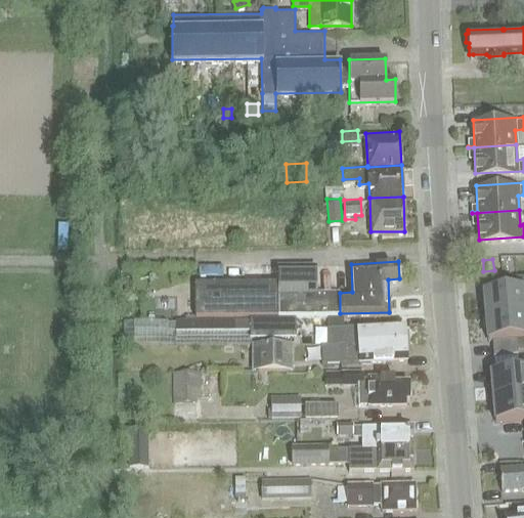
[(277,281),(239,281),(194,281),(195,313),(278,313),(340,313),(340,293),(340,291),(317,291),(316,263),(276,263),(277,281)]
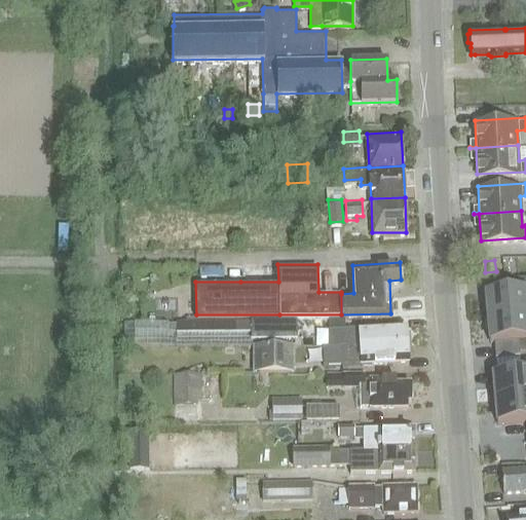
[(485,290),(487,314),(525,310),(525,302),(525,287),(525,273),(513,275),(514,288),(485,290)]
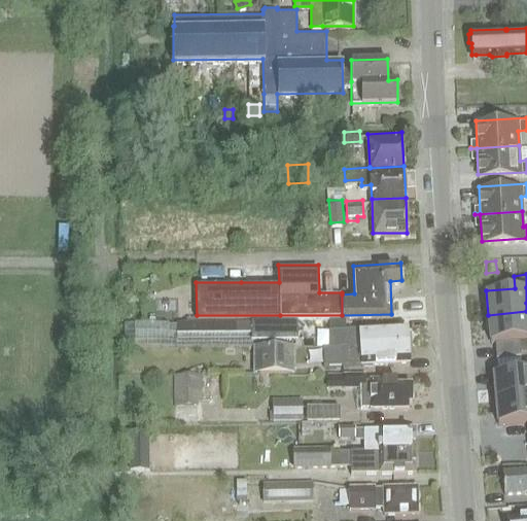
[(526,311),(488,315),(490,340),(519,337),(520,349),(526,348),(526,311)]
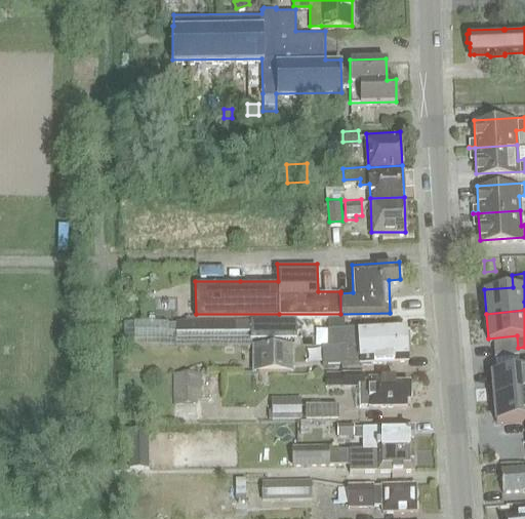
[(297,336),(296,315),(176,318),(176,329),(250,328),(250,337),(297,336)]
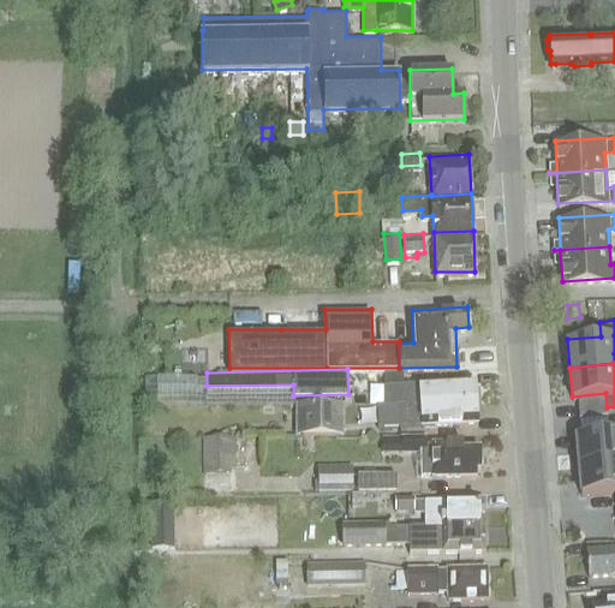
[(418,400),(476,400),(473,377),(417,385),(393,386),(393,401),(418,400)]
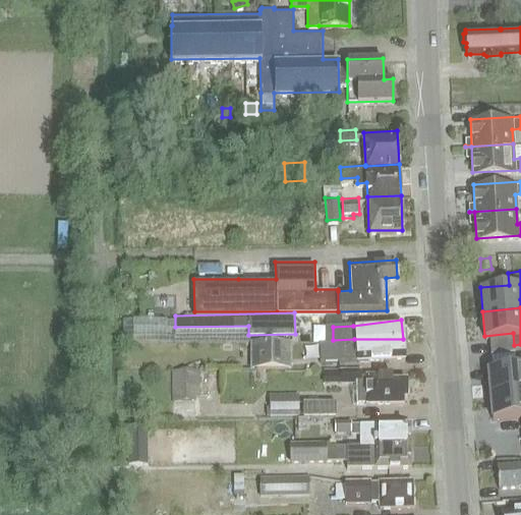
[(354,339),(333,340),(323,341),(324,359),(403,355),(403,339),(354,339)]
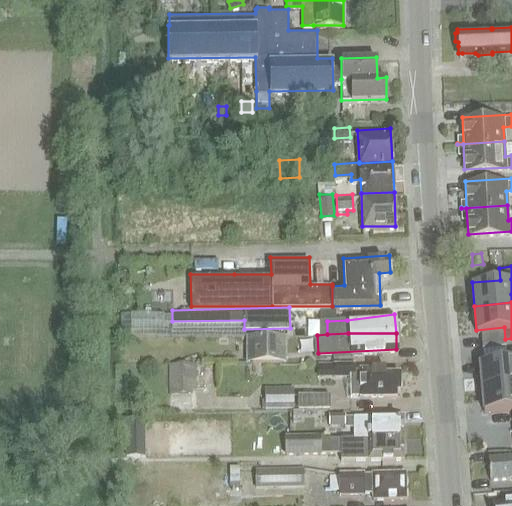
[(286,360),(286,334),(246,334),(246,360),(286,360)]
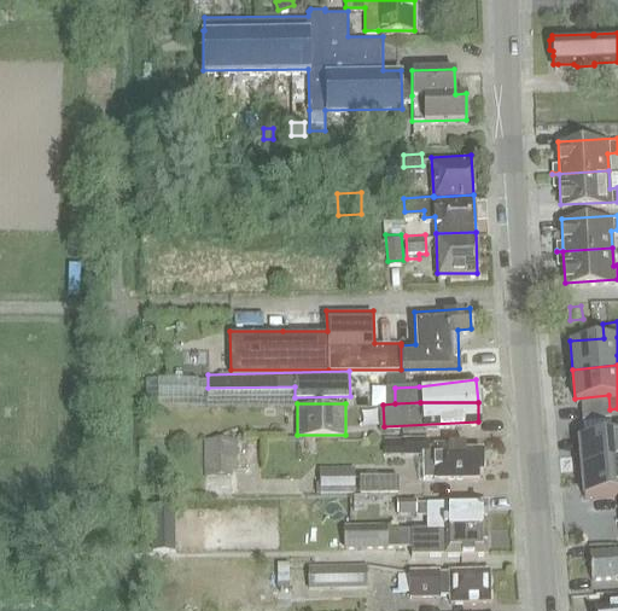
[(617,418),(611,419),(612,434),(578,437),(581,465),(617,461),(617,418)]
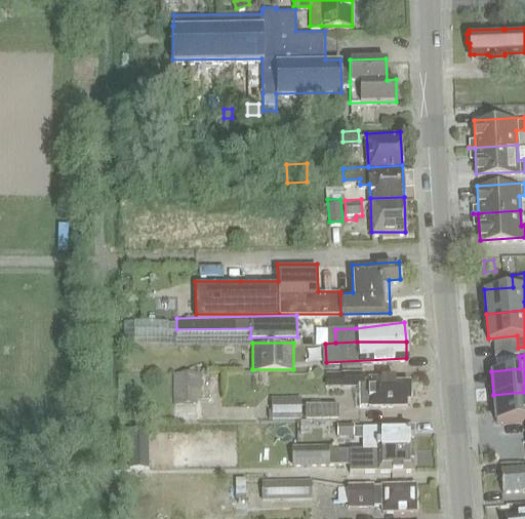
[(405,396),(409,396),(409,380),(395,380),(395,373),(364,374),(364,368),(344,369),(344,383),(358,383),(359,402),(367,402),(405,402),(405,396)]
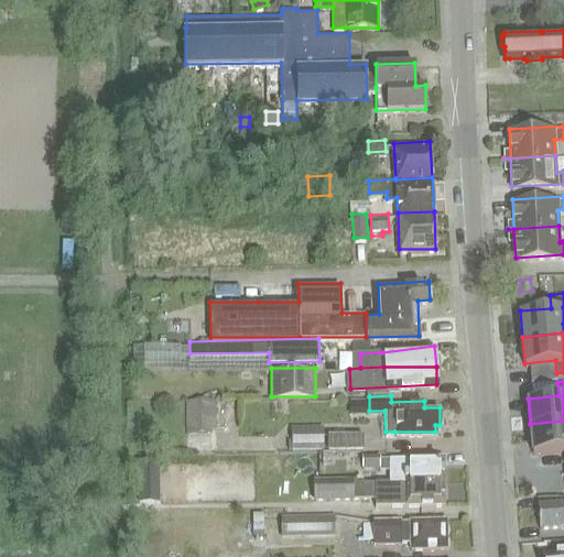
[(185,396),(186,432),(209,430),(209,424),(215,424),(214,396),(185,396)]
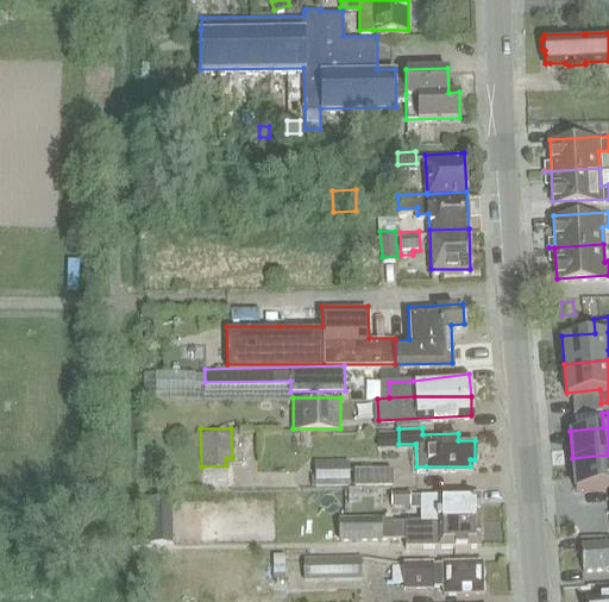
[(608,455),(572,458),(575,487),(608,484),(608,494),(608,455)]
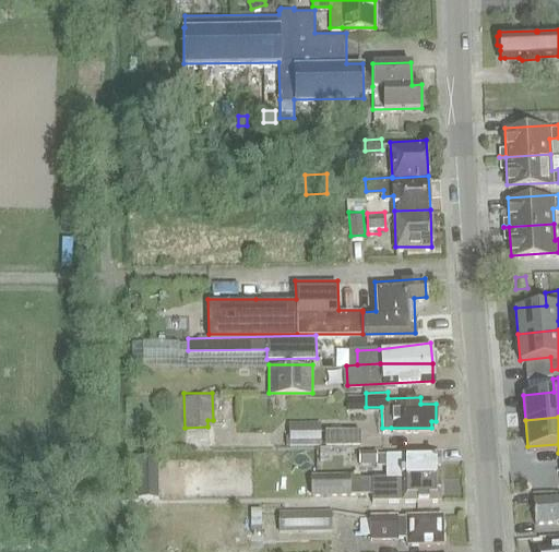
[(289,443),(321,442),(320,419),(288,420),(289,443)]
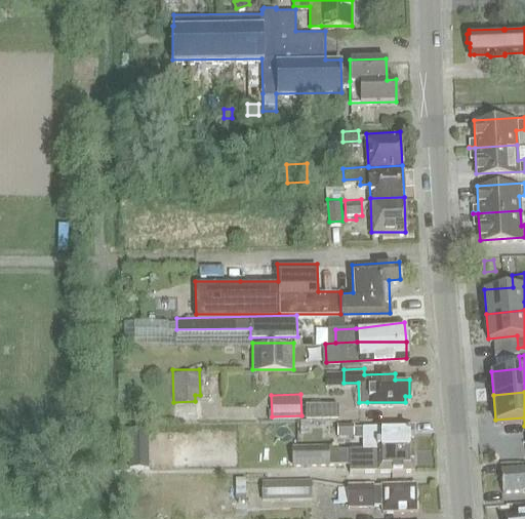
[(363,436),(362,448),(412,447),(412,424),(377,426),(363,426),(355,426),(355,422),(337,422),(337,434),(355,434),(355,436),(363,436)]
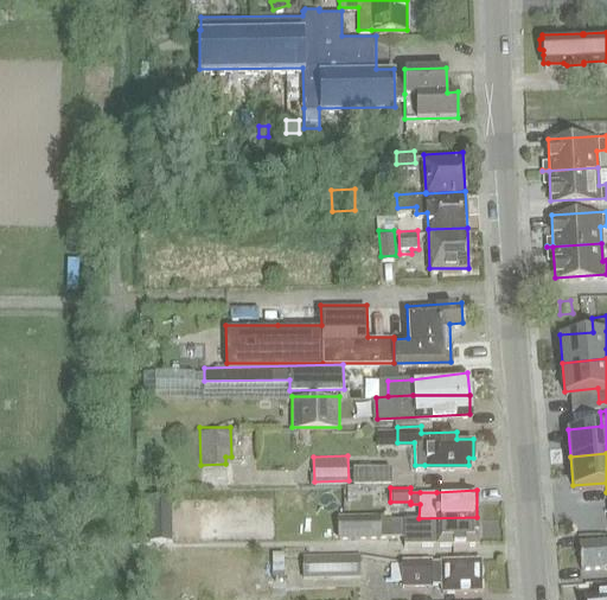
[(384,517),(384,512),(338,514),(338,536),(384,535),(384,517)]
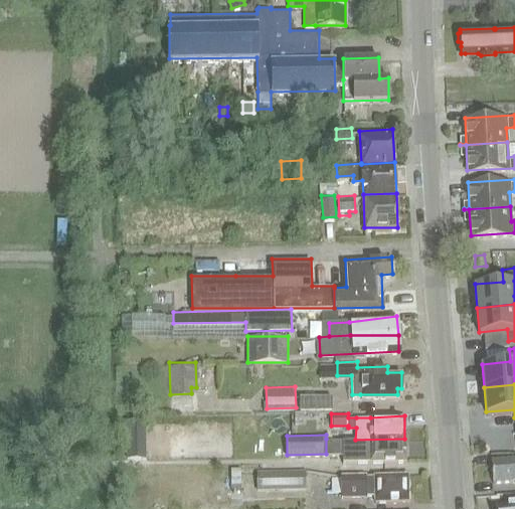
[(405,459),(404,439),(355,440),(326,439),(326,454),(344,454),(344,460),(355,460),(371,459),(405,459)]
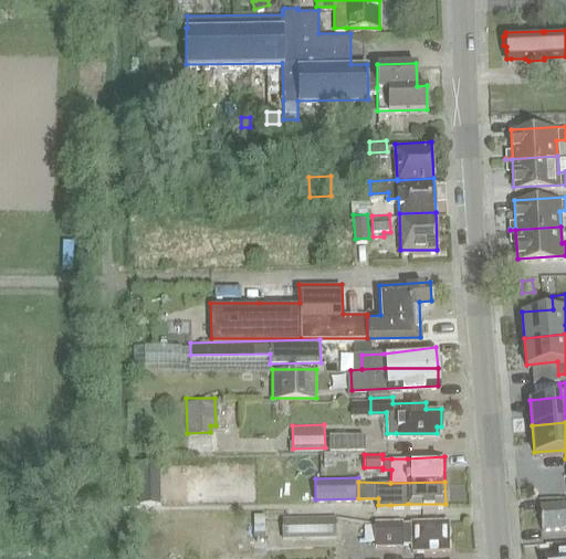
[(565,501),(540,504),(541,527),(565,525),(565,501)]
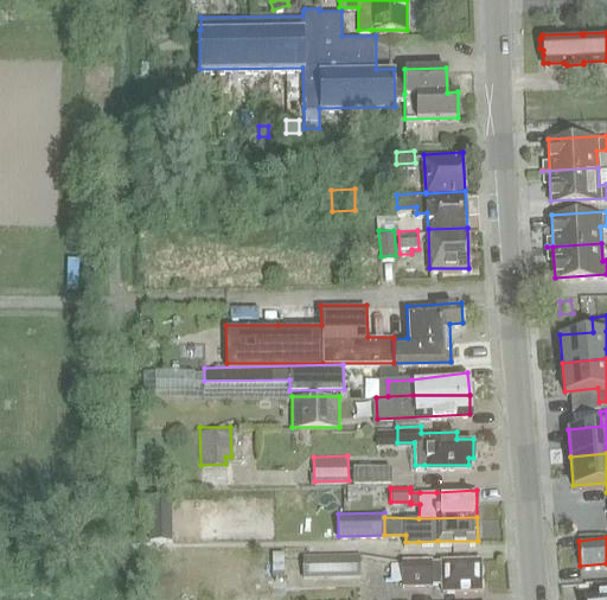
[(283,573),(283,549),(272,549),(272,573),(283,573)]
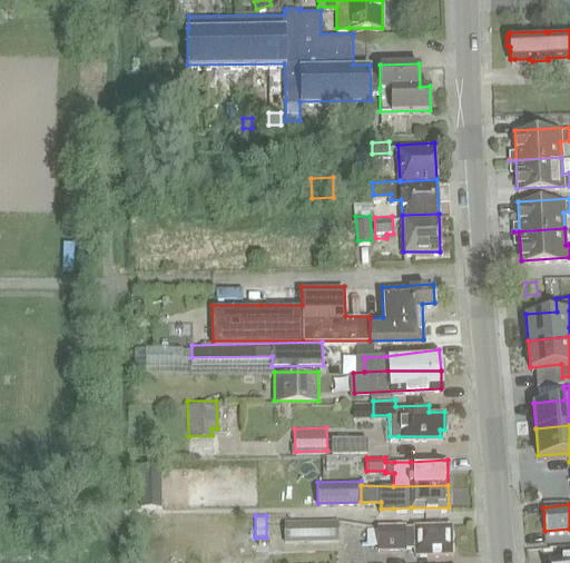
[(337,516),(284,517),(284,540),(337,539),(337,516)]
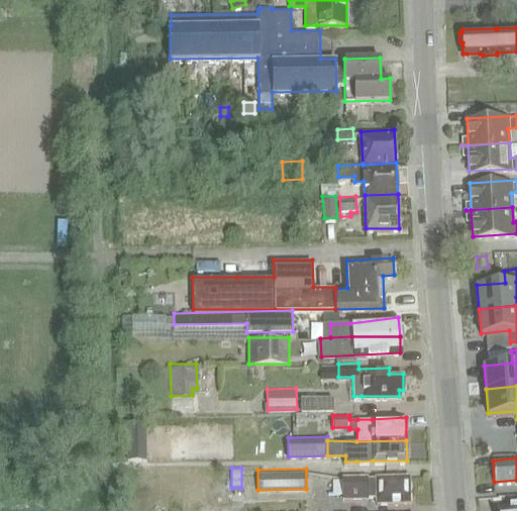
[(343,496),(376,496),(376,501),(391,500),(391,502),(398,502),(398,501),(409,500),(408,475),(376,474),(376,477),(369,477),(369,475),(343,475),(343,496)]
